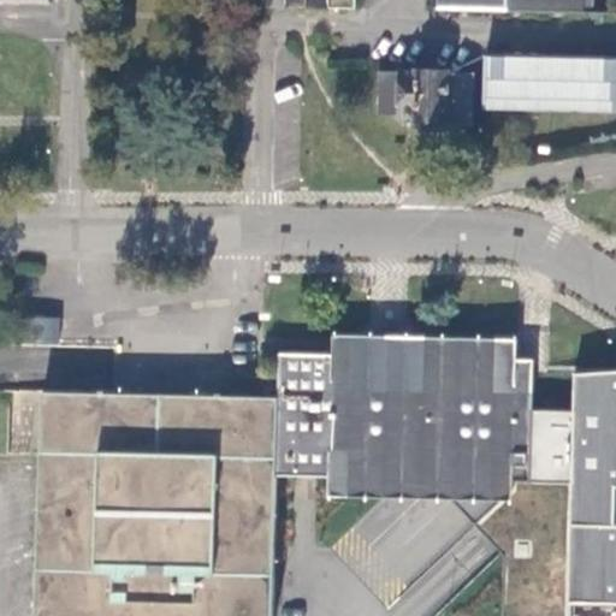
[(432,0),(432,7),(585,11),(585,0),(432,0)]
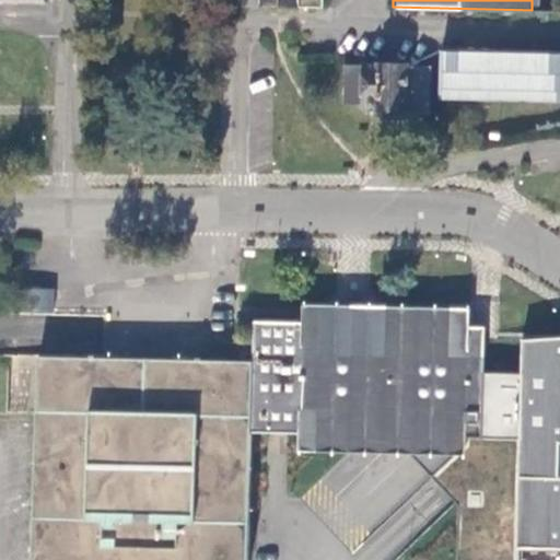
[(559,51),(443,48),(442,97),(559,100),(559,51)]
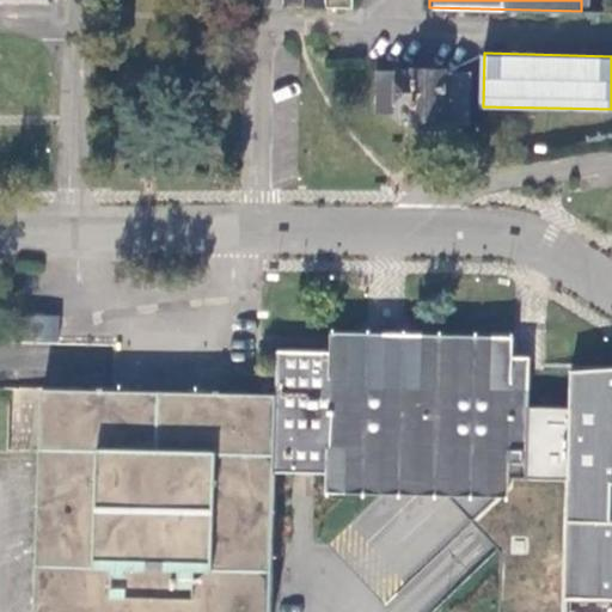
[(415,121),(470,123),(471,73),(378,69),(378,110),(416,111),(415,121)]
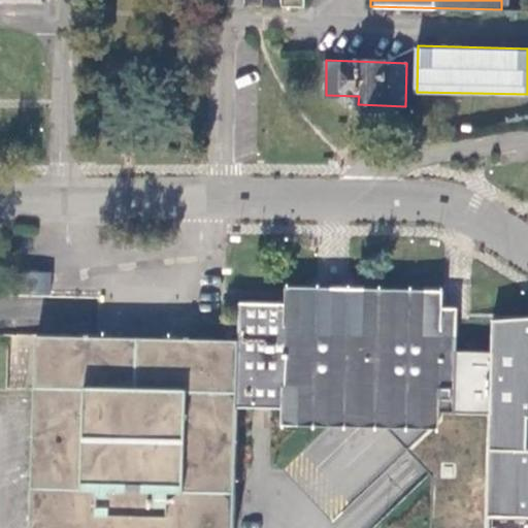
[(50,293),(50,272),(17,271),(17,292),(50,293)]
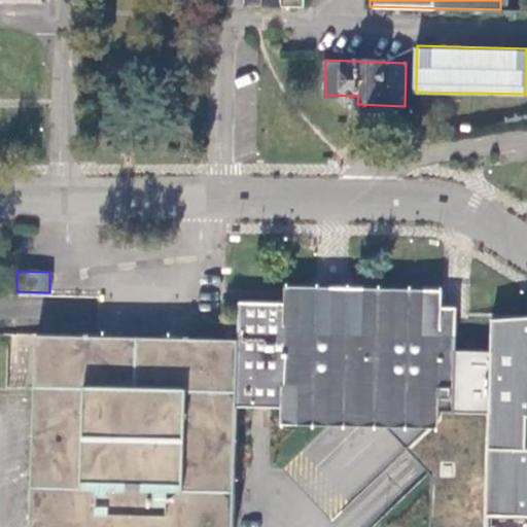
[(285,305),(239,304),(238,342),(236,409),(282,409),(297,425),(314,410),(329,426),(345,411),(359,426),(376,412),(391,426),(407,412),(421,426),(436,413),(454,414),(455,352),(456,309),(438,309),(423,293),(408,308),(392,292),(377,307),(362,291),(346,307),(315,306),(301,290),(285,305)]
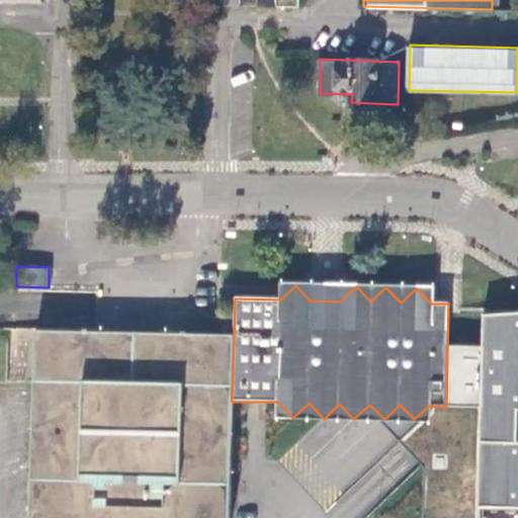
[(517,517),(517,317),(483,317),(482,347),(447,346),(446,407),(429,406),(428,415),(408,433),(424,451),(424,469),(423,517),(517,517)]
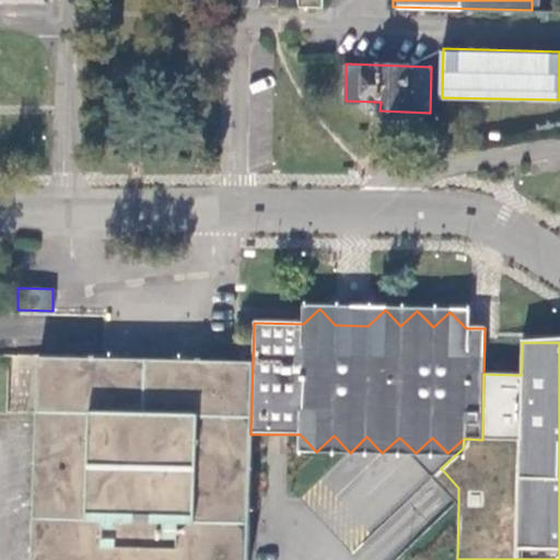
[(247,559),(251,434),(253,363),(38,358),(37,418),(33,559),(247,559)]
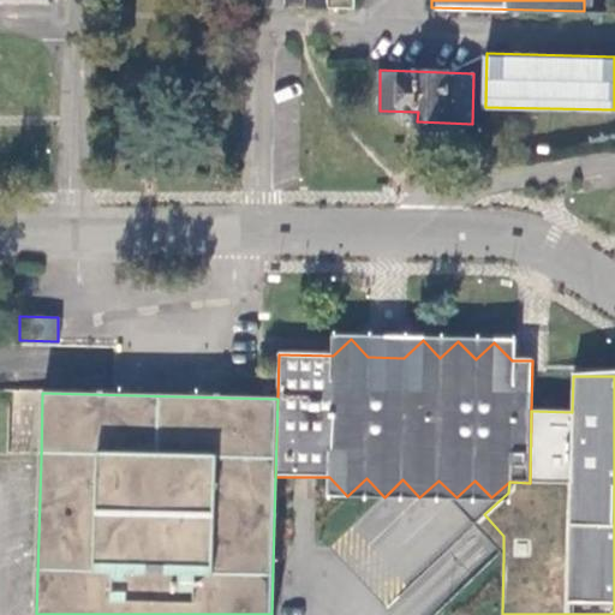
[(457,497),(451,502),(503,557),(503,536),(484,514),(508,493),(509,482),(491,497),(475,481),(457,497)]
